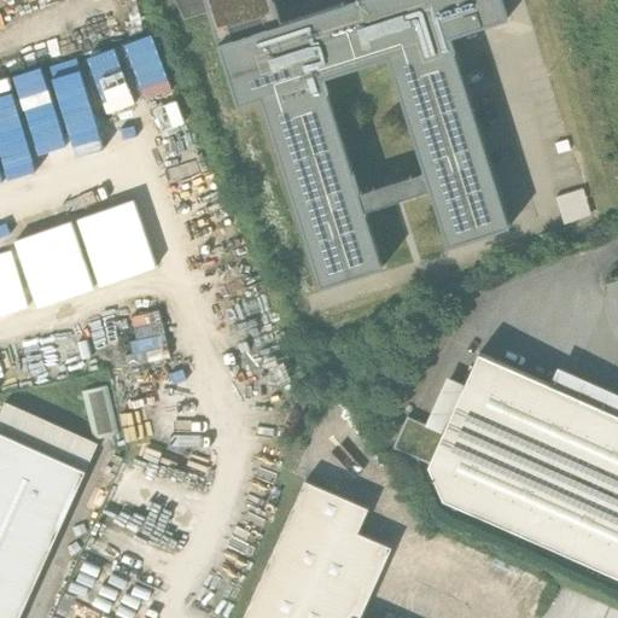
[(273,0),(204,0),(219,42),(238,105),(261,97),(320,286),(383,268),(322,77),(388,58),(447,248),(508,228),(449,38),(507,19),(500,0),(343,0),(344,3),(280,23),(273,0)]
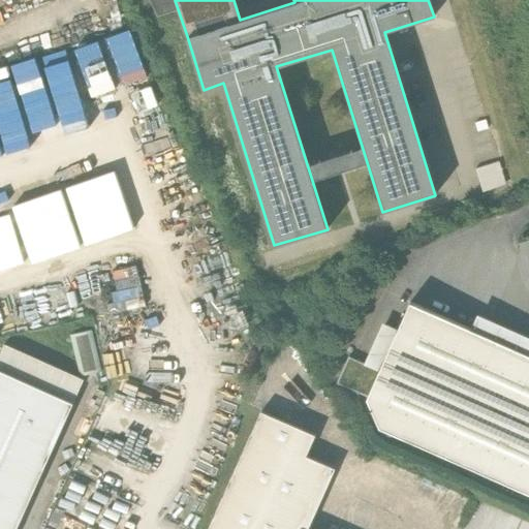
[(78,63),(98,58),(94,40),(73,45),(78,63)]
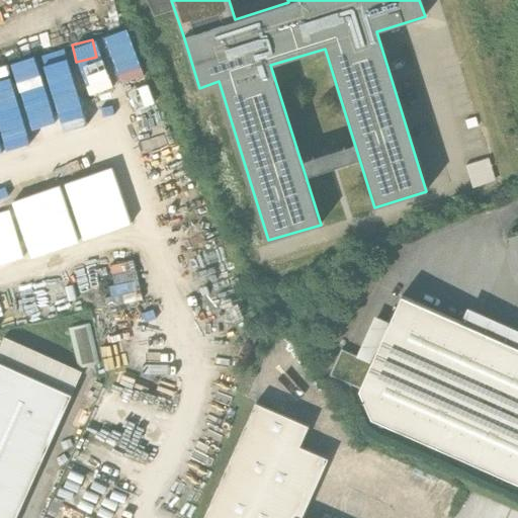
[(64,47),(37,55),(49,91),(75,83),(64,47)]
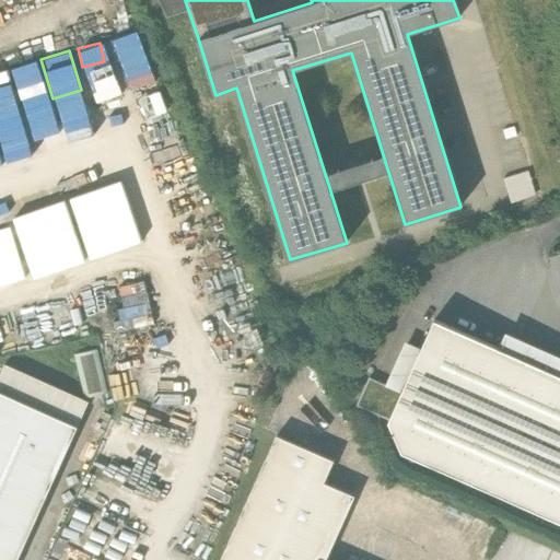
[(527,172),(502,179),(511,205),(535,197),(527,172)]
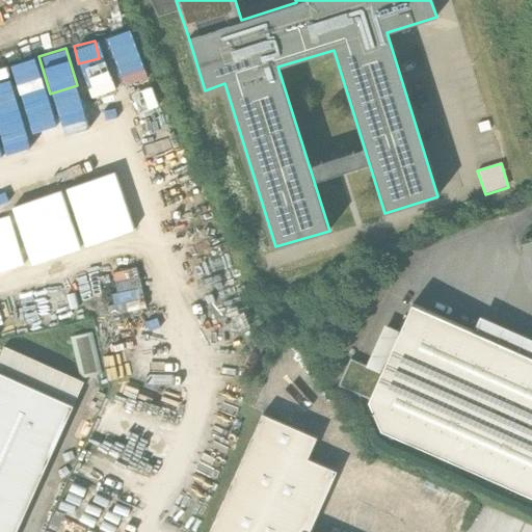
[(473,330),(413,303),(400,331),(384,324),(367,365),(350,357),(338,384),(369,398),(369,400),(381,429),(531,496),(531,339),(480,316),(473,330)]
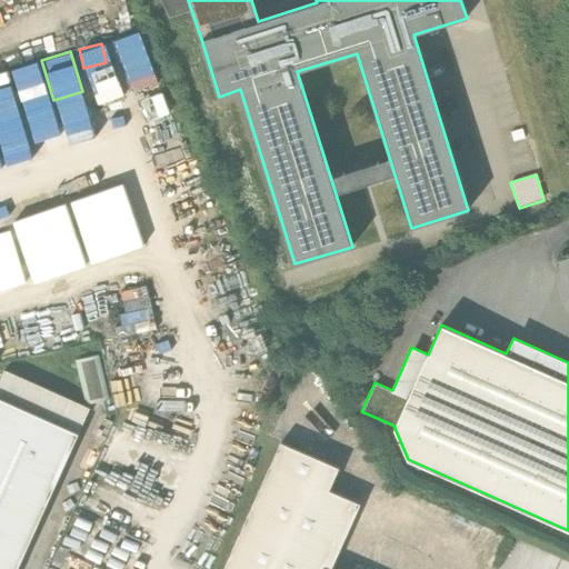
[(98,355),(76,360),(87,405),(108,399),(98,355)]
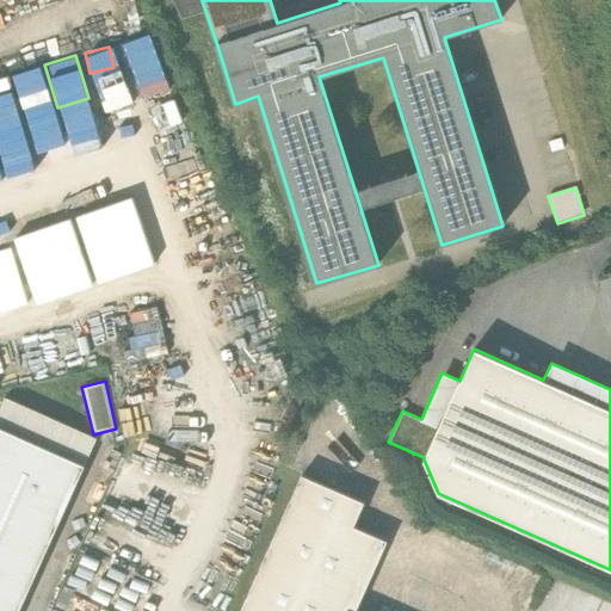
[(4,400),(0,408),(0,610),(18,610),(96,440),(4,400)]
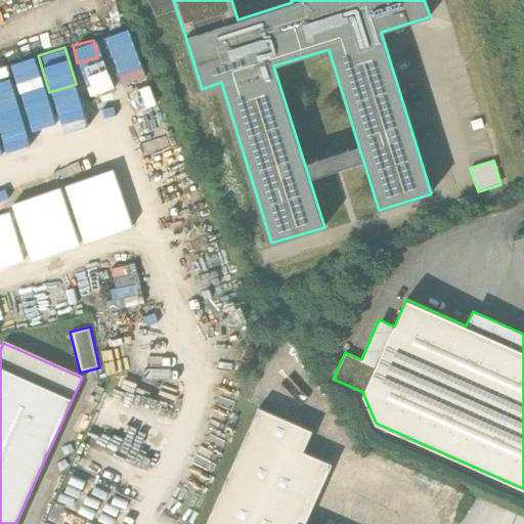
[(300,523),(297,523),(324,462),(303,451),(312,431),(258,406),(206,523),(300,523)]
